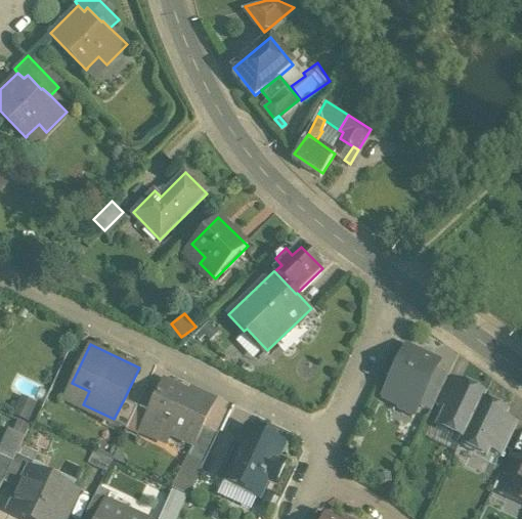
[(439,359),(407,344),(386,390),(388,395),(395,397),(399,396),(417,404),(420,400),(435,366),(439,359)]
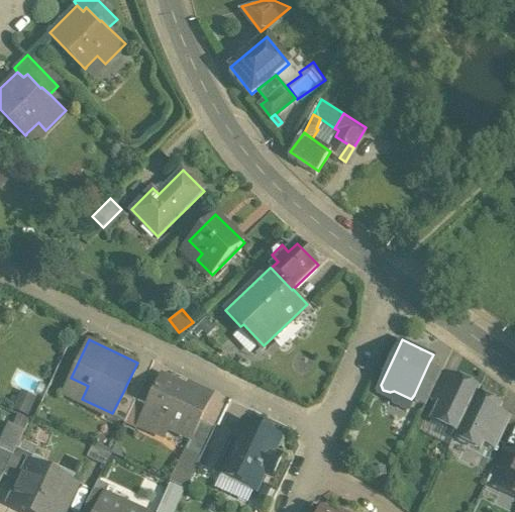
[(429,362),(414,395),(426,400),(430,393),(442,368),(429,362)]
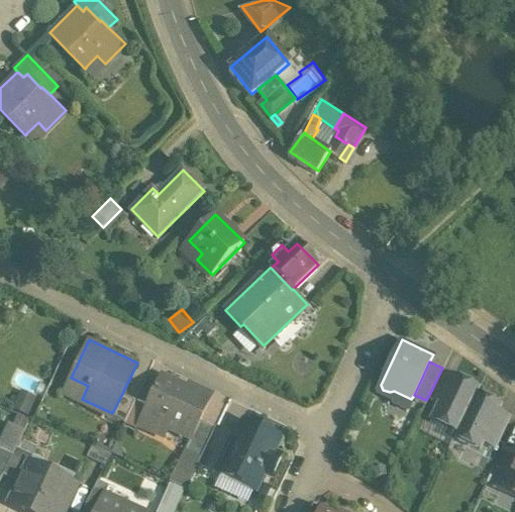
[(454,374),(442,368),(430,393),(440,398),(441,399),(453,374),(453,375),(454,374)]
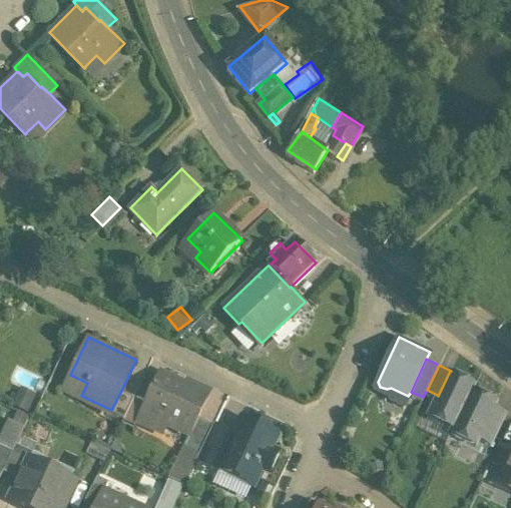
[(208,395),(159,371),(141,408),(189,431),(190,432),(199,415),(208,395)]
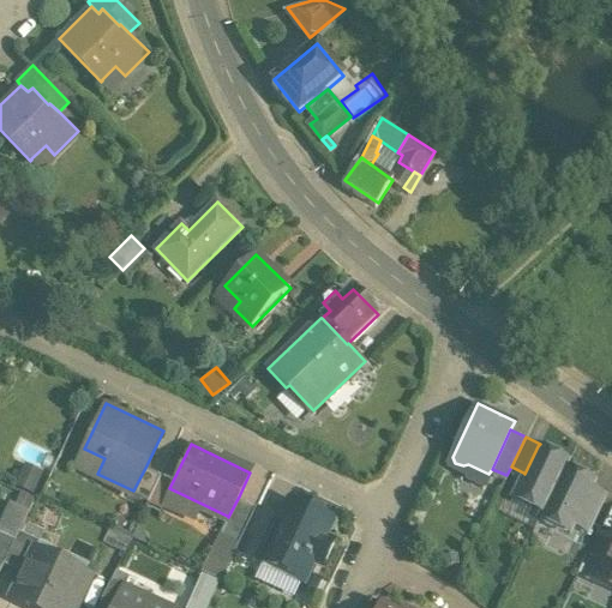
[(539,445),(539,444),(525,474),(523,473),(514,492),(544,506),(545,507),(564,464),(565,465),(569,458),(539,445)]
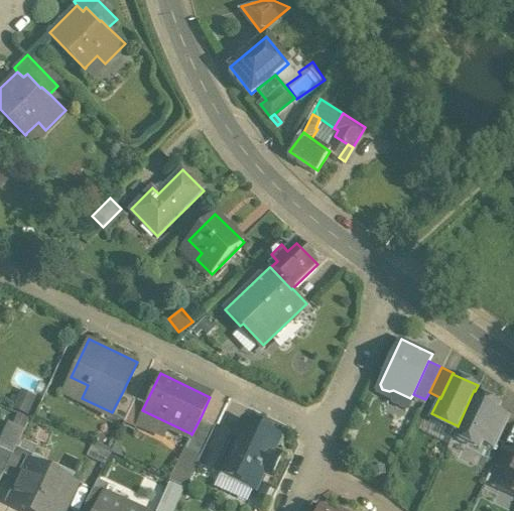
[(23,385),(15,403),(31,409),(38,391),(23,385)]
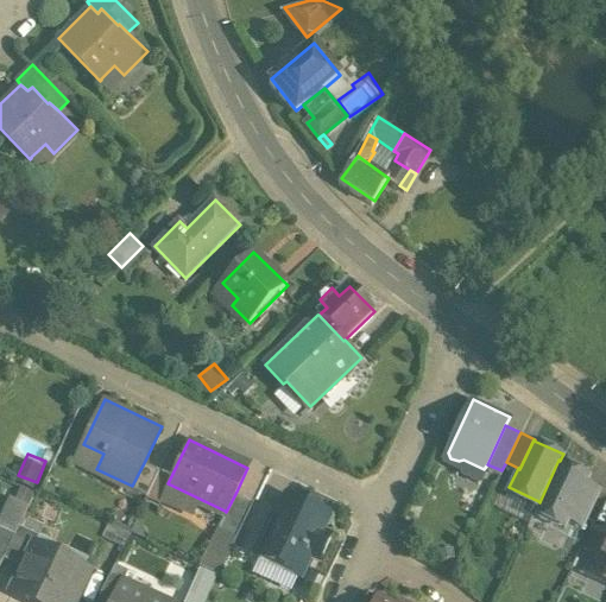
[(560,461),(559,460),(540,502),(538,501),(535,508),(566,523),(569,515),(568,515),(587,477),(589,475),(560,461)]
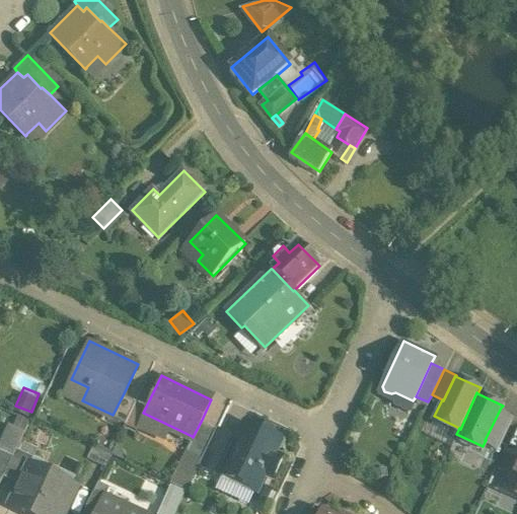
[(136,399),(124,393),(113,415),(126,422),(136,399)]
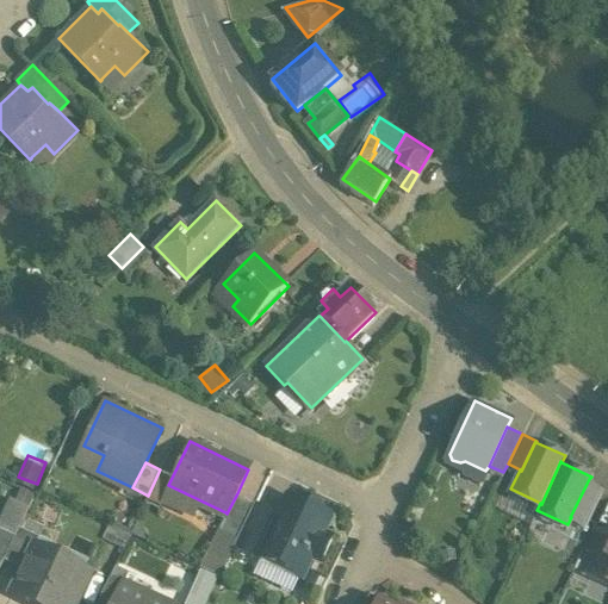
[(589,479),(570,517),(571,517),(584,523),(602,485),(589,479)]
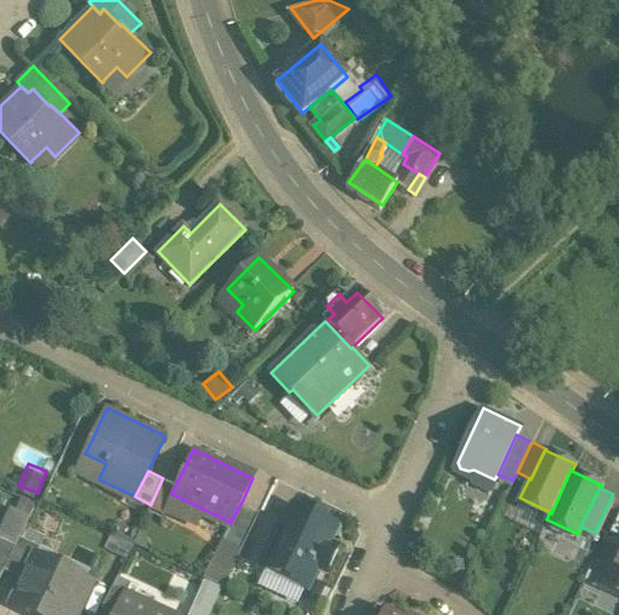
[(259,510),(242,502),(231,523),(230,522),(222,539),(240,547),(250,529),(259,510)]
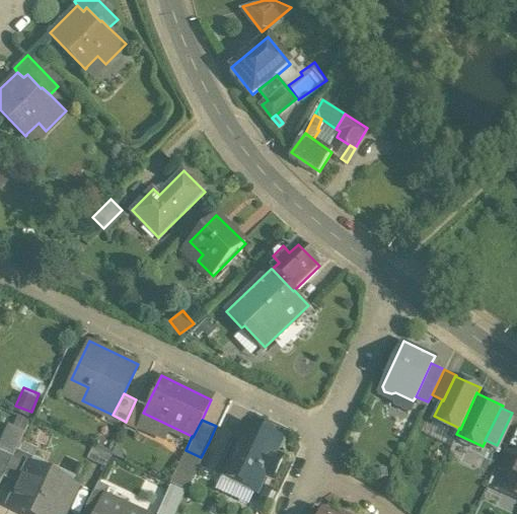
[(231,452),(221,473),(255,491),(265,470),(269,472),(278,454),(274,452),(279,442),(244,425),(231,452)]
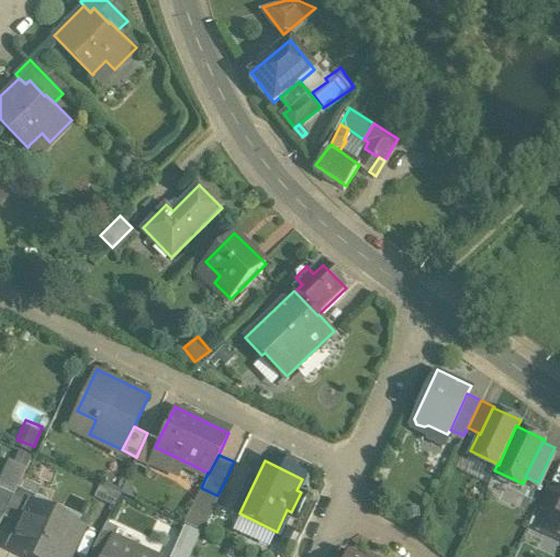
[(250,490),(226,479),(217,496),(215,502),(239,513),(250,490)]
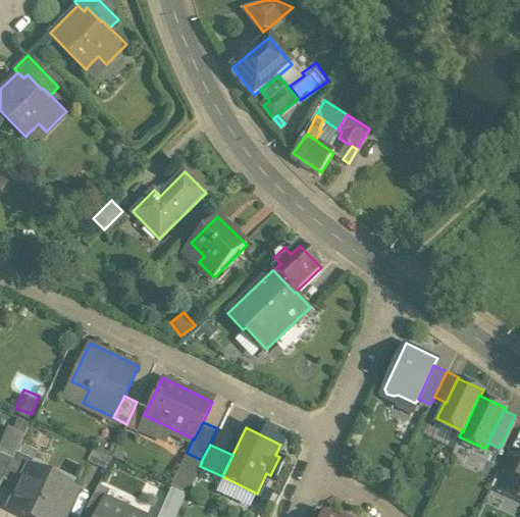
[(519,452),(514,449),(498,483),(509,488),(519,465),(519,452)]
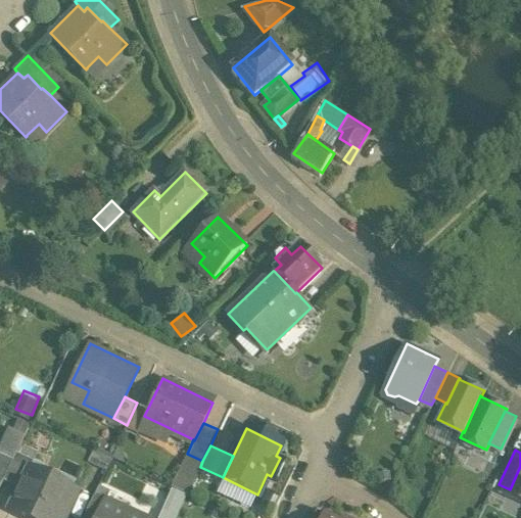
[(12,457),(0,451),(0,483),(3,477),(12,457)]
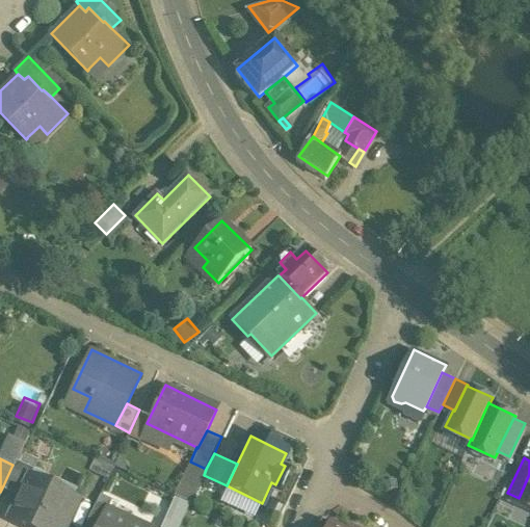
[(34,467),(17,458),(12,465),(3,485),(20,494),(27,478),(28,478),(34,467)]
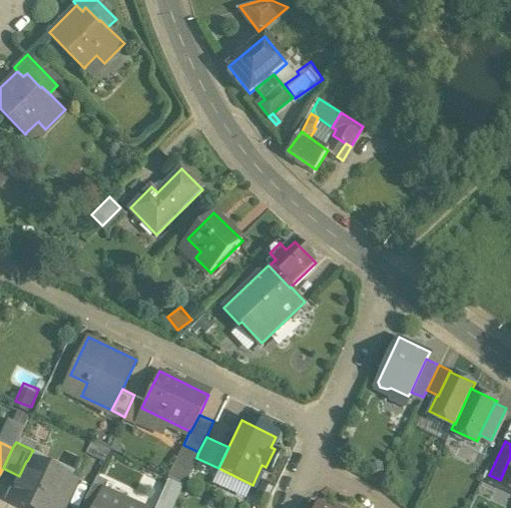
[(510,457),(500,480),(510,485),(510,457)]
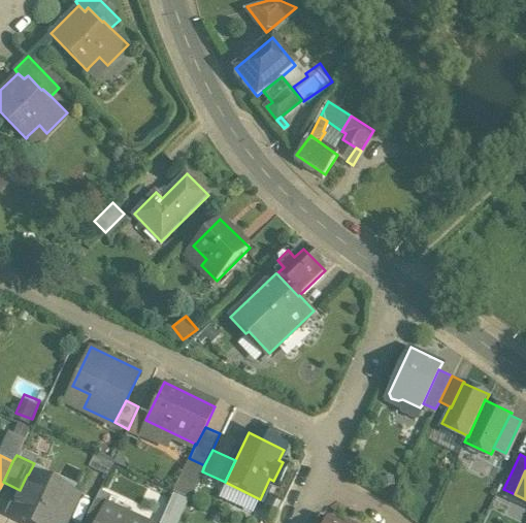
[(28,475),(27,475),(20,490),(9,512),(32,522),(58,522),(71,495),(28,475)]
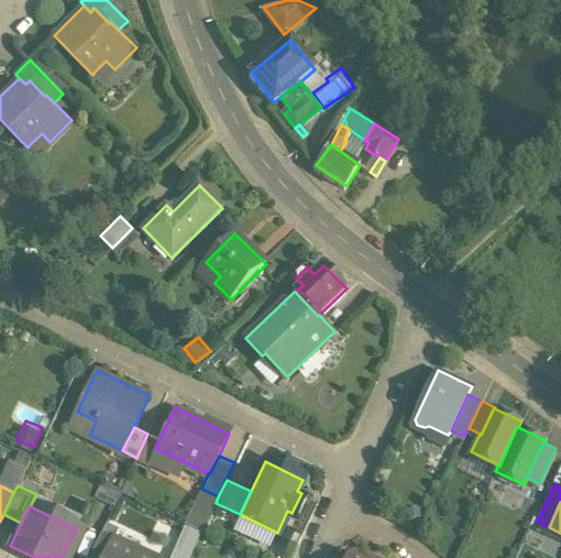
[(182,557),(190,557),(202,525),(186,520),(174,555),(182,557)]
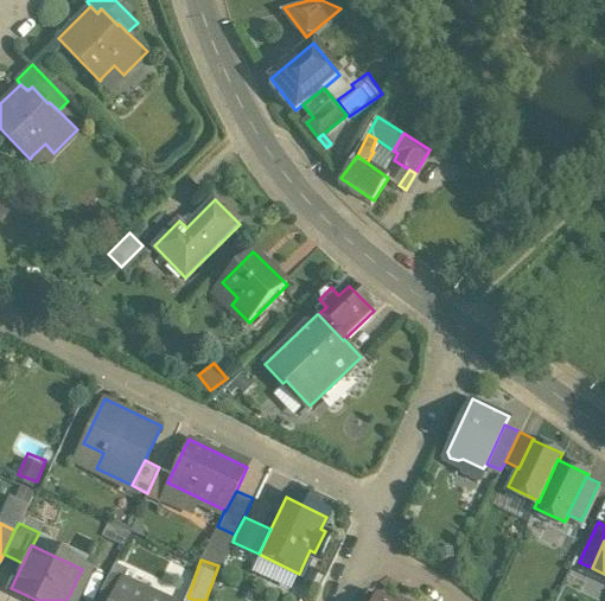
[(110,569),(95,600),(112,600),(125,576),(110,569)]
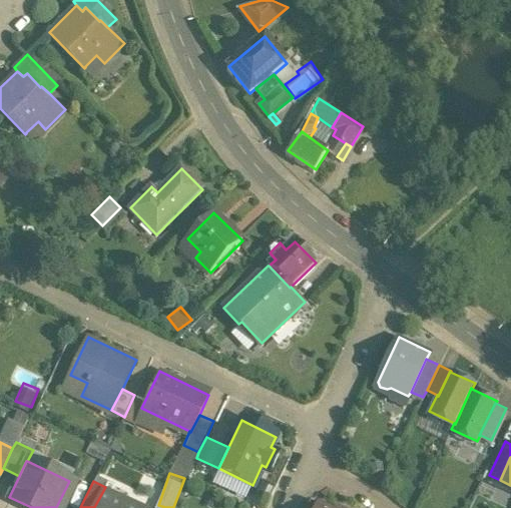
[(145,507),(147,506),(105,487),(94,507),(145,507)]
